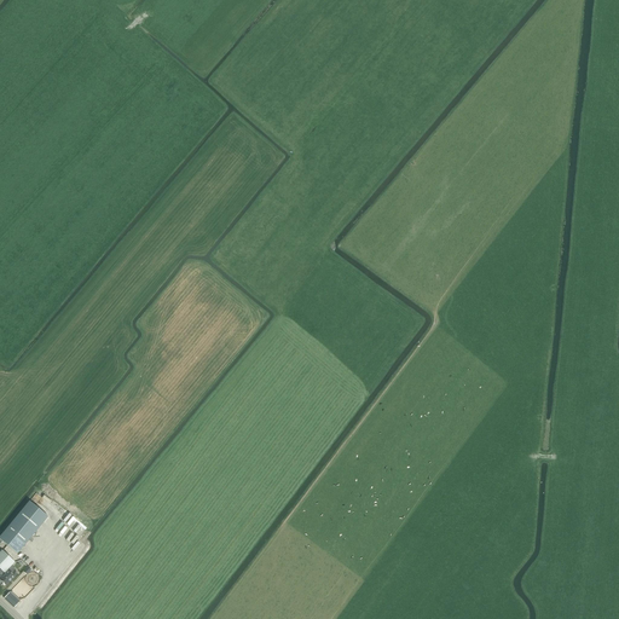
[(30,502),(0,537),(0,539),(17,555),(48,518),(30,502)]
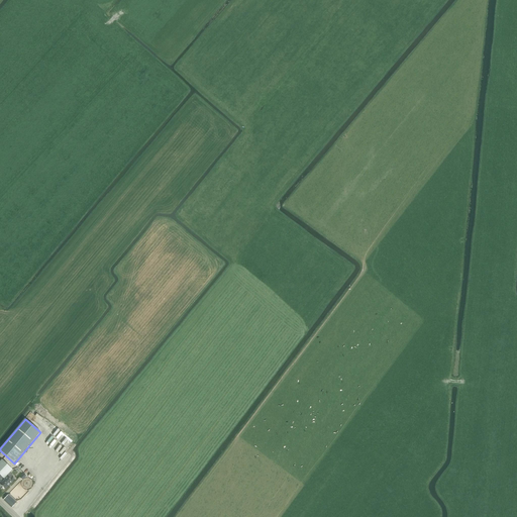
[(62,443),(66,447),(71,441),(66,437),(62,443)]
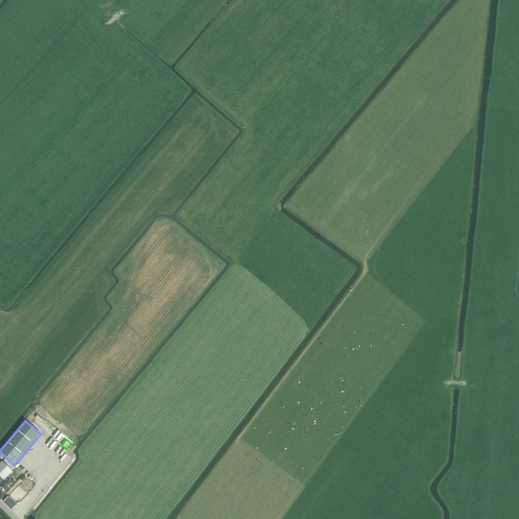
[(2,461),(0,462),(0,476),(3,480),(12,471),(2,461)]
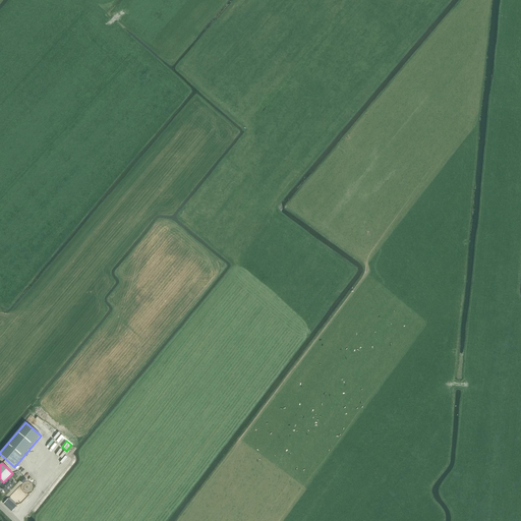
[(1,484),(0,484),(0,489),(0,490),(1,489),(5,493),(14,483),(12,481),(13,480),(10,476),(1,485),(1,484)]
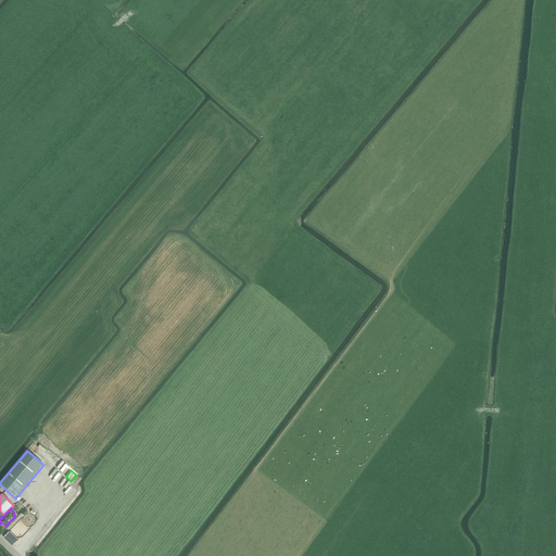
[(12,546),(17,540),(9,532),(3,538),(12,546)]
